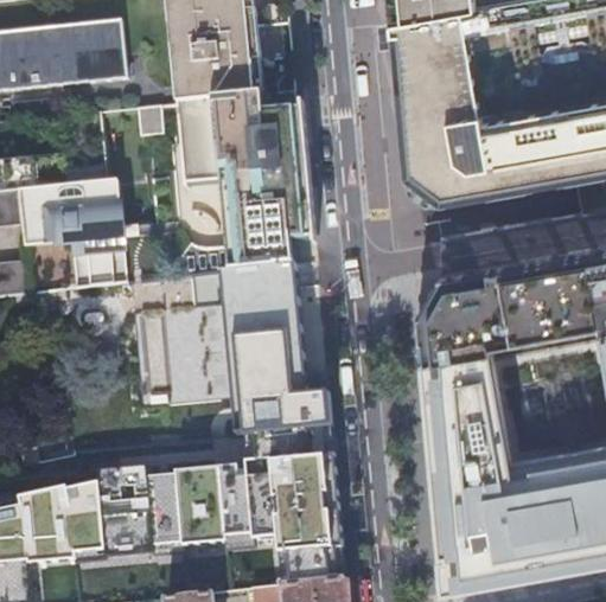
[(166,0),(176,102),(263,93),(294,90),(292,59),(286,0),(166,0)]
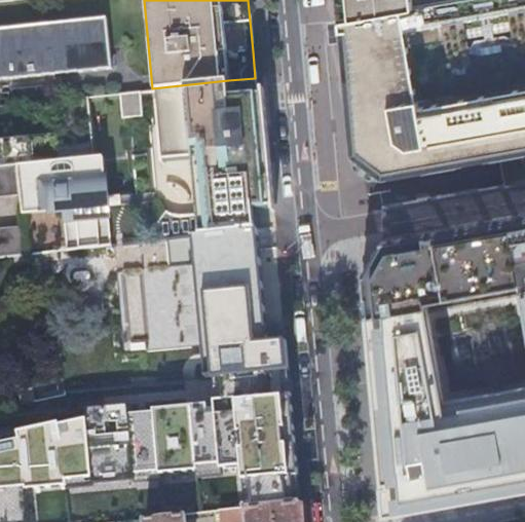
[(335,0),(337,16),(338,16),(413,3),(413,0),(335,0)]
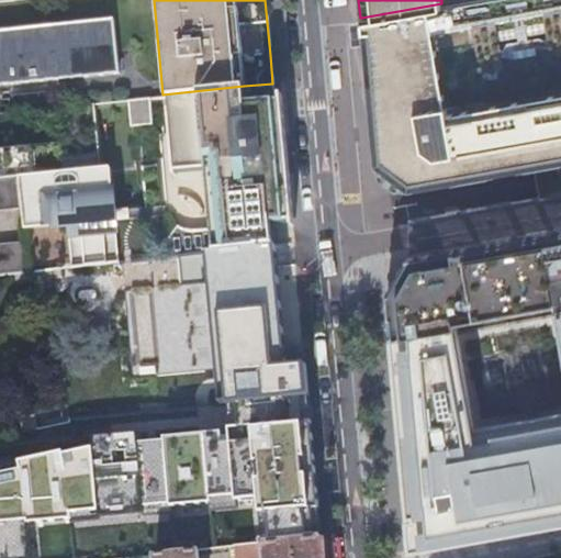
[(365,56),(366,64),(367,78),(368,91),(451,77),(450,68),(493,62),(560,49),(560,0),(459,0),(441,3),(361,18),(362,26),(363,42),(365,56)]
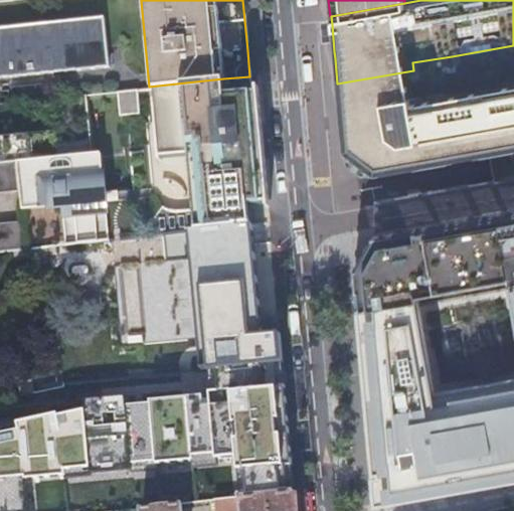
[(0,75),(8,75),(53,70),(108,64),(104,15),(0,24),(0,75)]
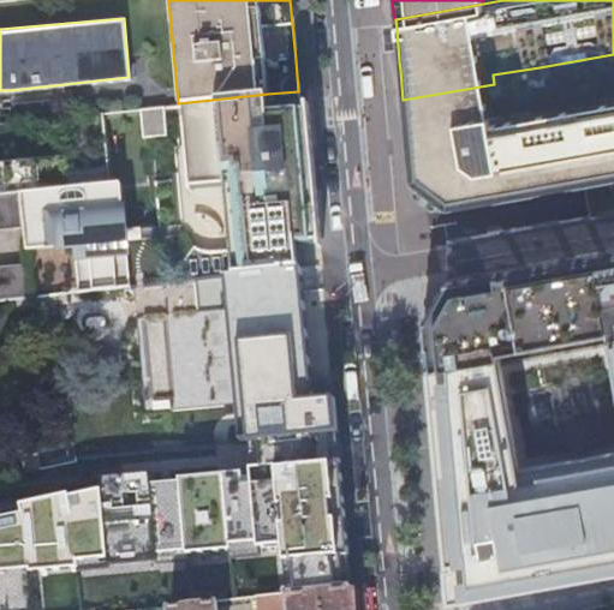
[(613,54),(540,67),(493,75),(494,84),(403,100),(404,109),(411,191),(421,198),(430,205),(613,172),(613,54)]
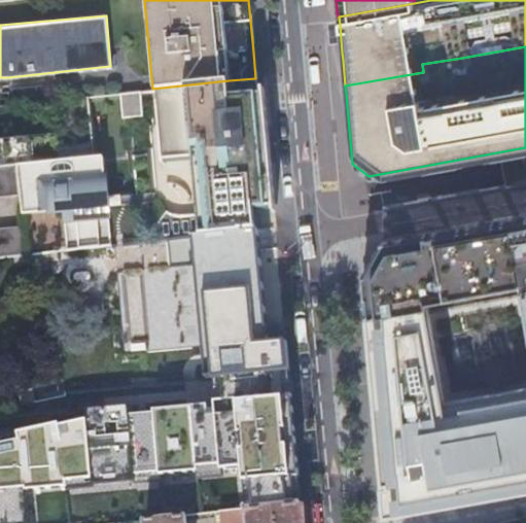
[(55,72),(8,77),(9,88),(56,82),(55,72)]
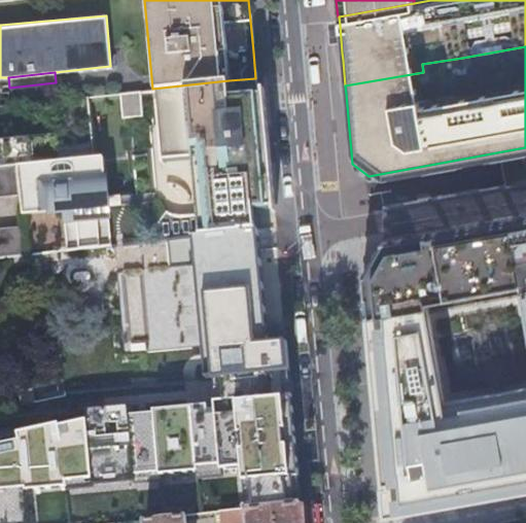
[(152,89),(160,160),(190,157),(198,235),(211,233),(252,229),(255,228),(253,208),(274,206),(272,182),(269,146),(268,136),(264,93),(257,94),(255,78),(229,80),(152,89)]
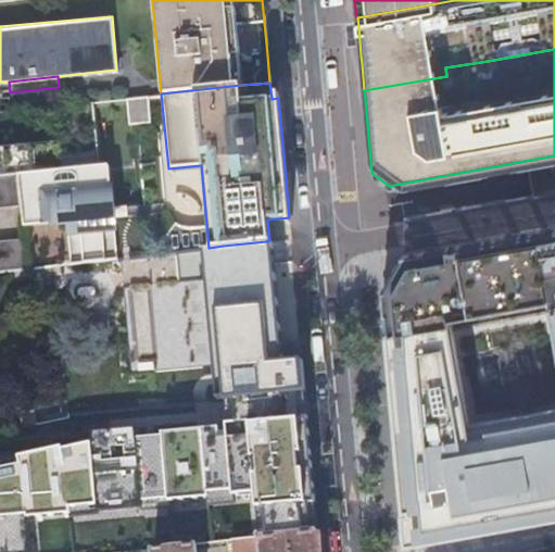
[(146,95),(124,98),(126,121),(148,118),(146,95)]
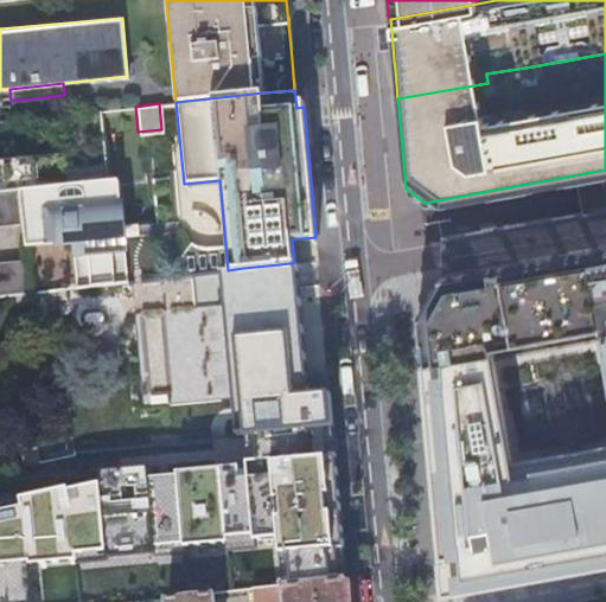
[(99,110),(87,111),(90,147),(102,146),(99,110)]
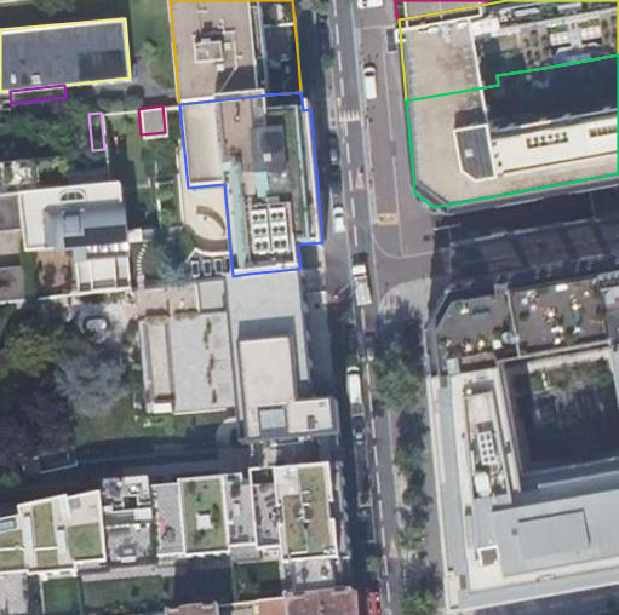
[(0,191),(17,190),(68,185),(66,167),(64,153),(34,156),(32,156),(0,159),(0,191)]
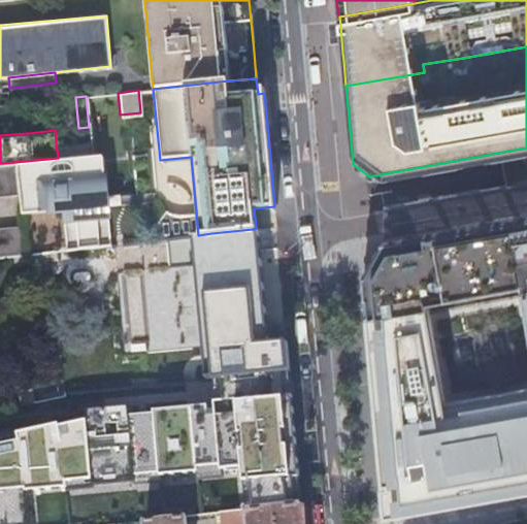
[(90,139),(73,141),(75,156),(92,154),(90,139)]
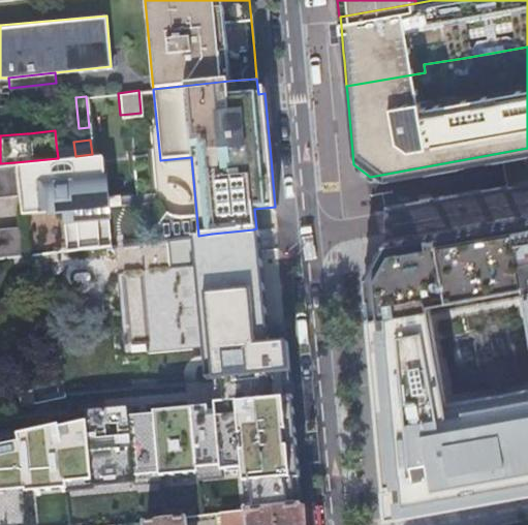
[(71,142),(56,143),(58,158),(72,156),(71,142)]
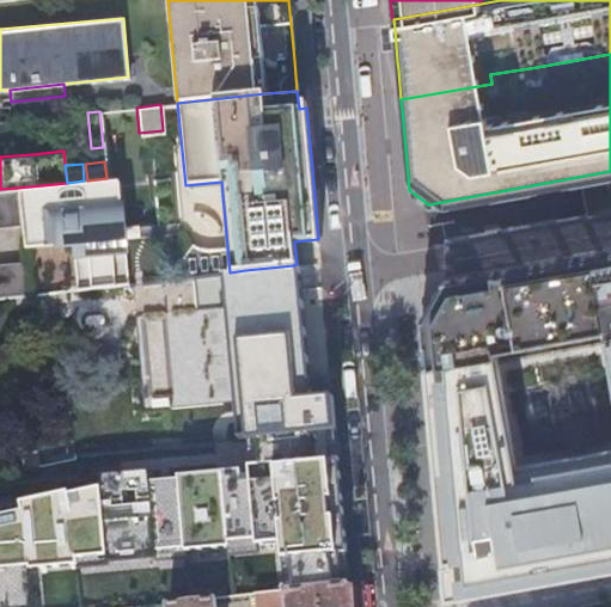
[(22,235),(23,245),(72,240),(73,252),(78,289),(128,283),(123,234),(117,177),(107,178),(87,181),(84,181),(67,183),(17,188),(22,226),(22,235)]
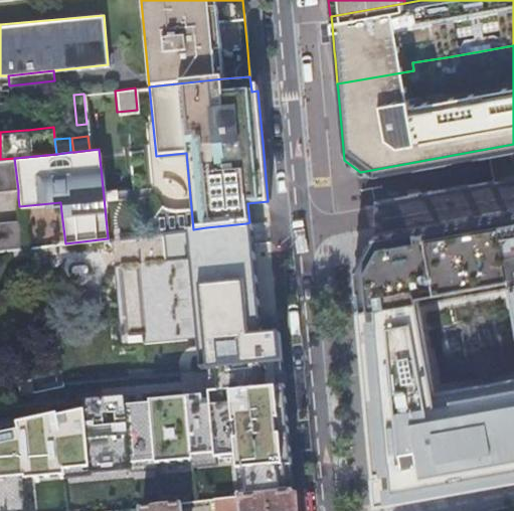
[(0,191),(18,190),(14,158),(0,159),(0,191)]
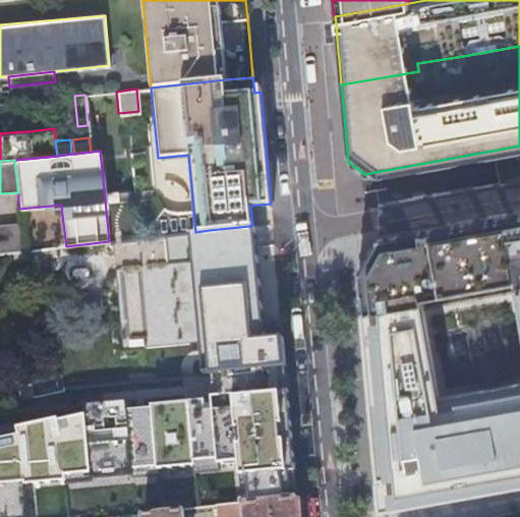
[(367,249),(360,263),(359,263),(357,265),(358,266),(357,267),(367,375),(376,464),(378,464),(378,471),(392,470),(393,476),(372,479),(373,492),(374,503),(390,500),(390,503),(519,479),(519,208),(377,234),(376,235),(374,235),(373,237),(373,238),(367,249)]
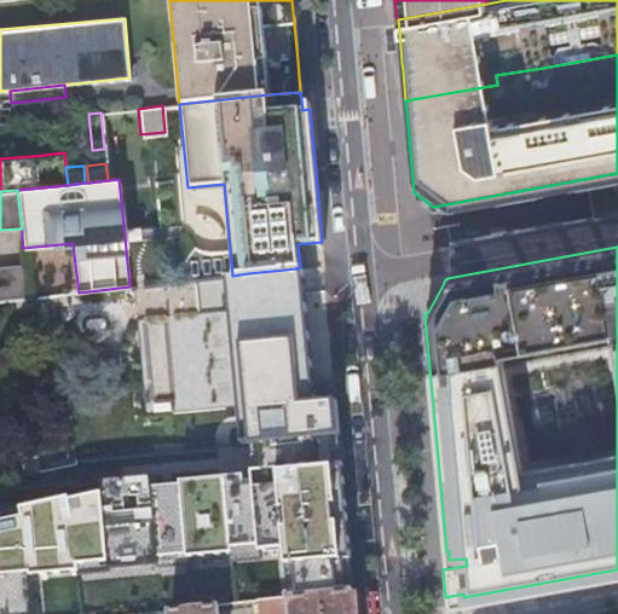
[(0,301),(29,297),(28,284),(26,265),(0,266),(0,301)]
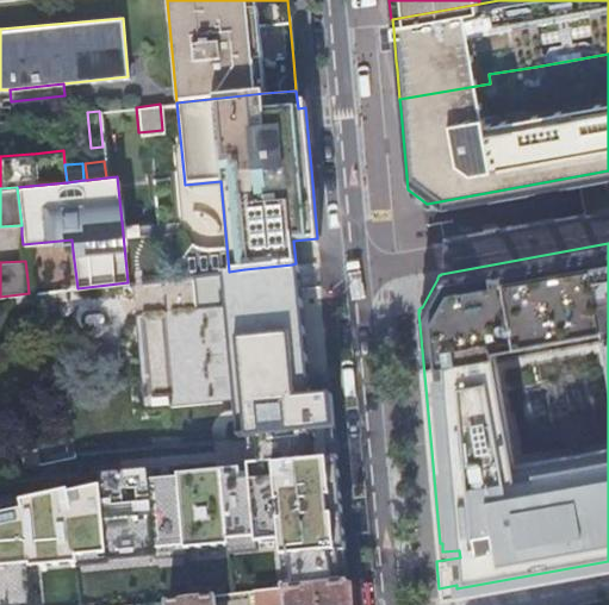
[(232,395),(240,474),(243,474),(314,465),(310,434),(299,332),(294,289),(292,264),(244,269),(252,345),(135,361),(138,405),(232,395)]
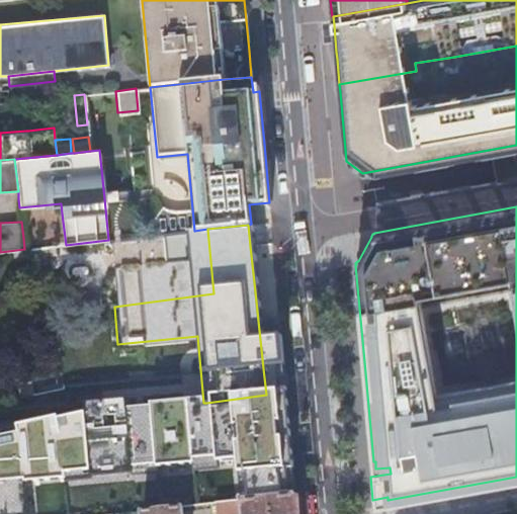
[(275,463),(269,395),(266,395),(206,403),(211,457),(190,459),(194,498),(213,496),(214,501),(286,493),(285,480),(284,463),(275,463)]
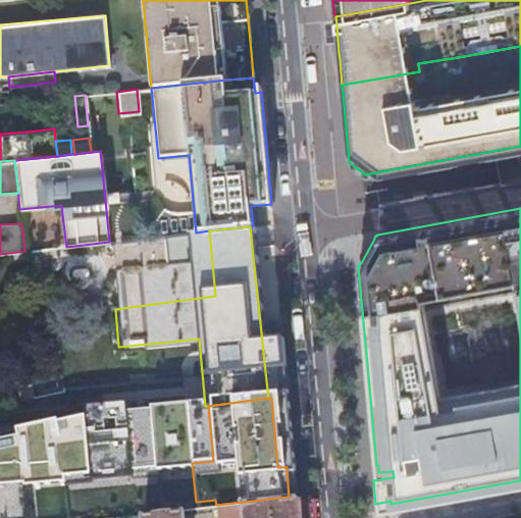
[(297,496),(289,497),(216,505),(217,517),(226,517),(240,517),(299,517),(298,504),(297,496)]
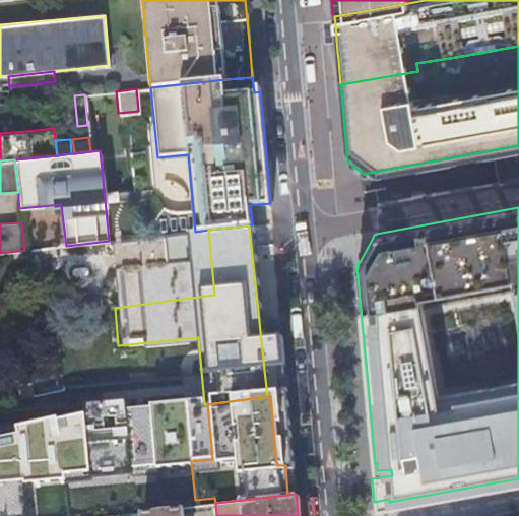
[(183,515),(182,507),(143,511),(143,515),(183,515)]
